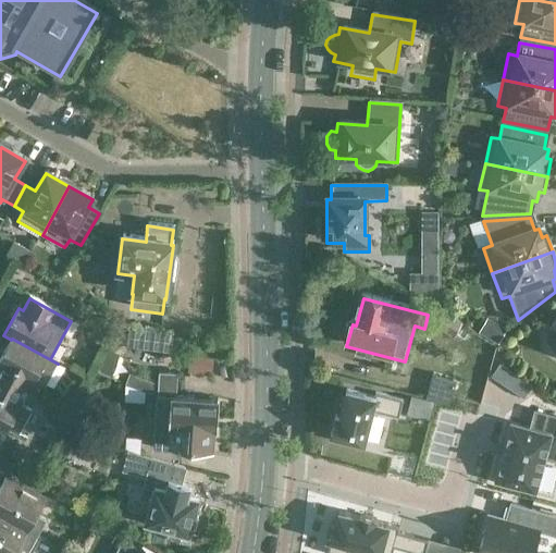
[(453,339),(460,326),(441,315),(433,328),(453,339)]
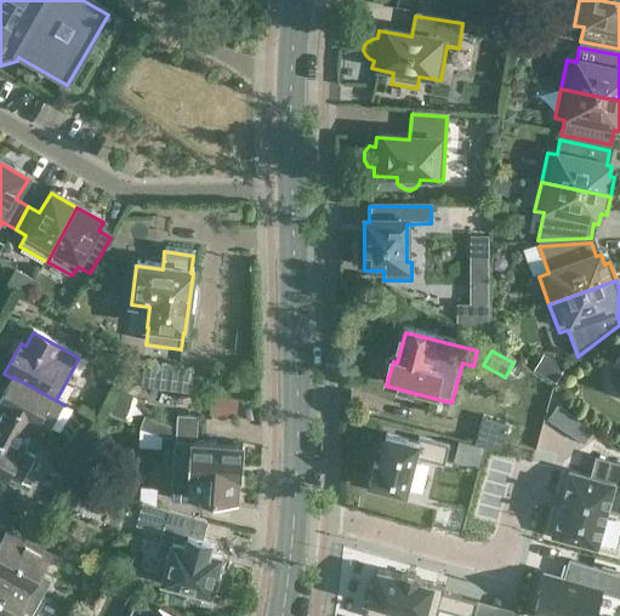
[(534,371),(556,382),(564,365),(542,354),(534,371)]
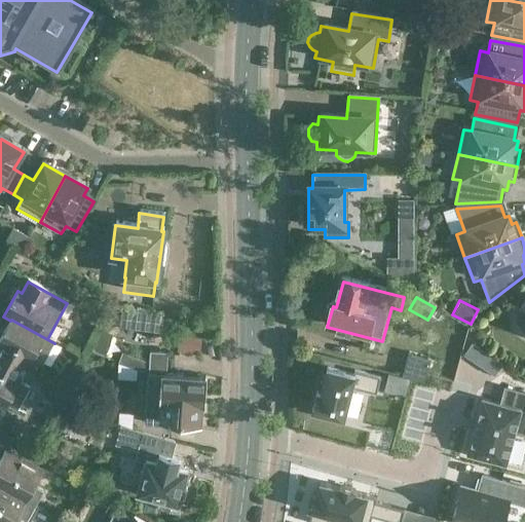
[(160,333),(162,317),(162,314),(121,310),(119,328),(160,333)]
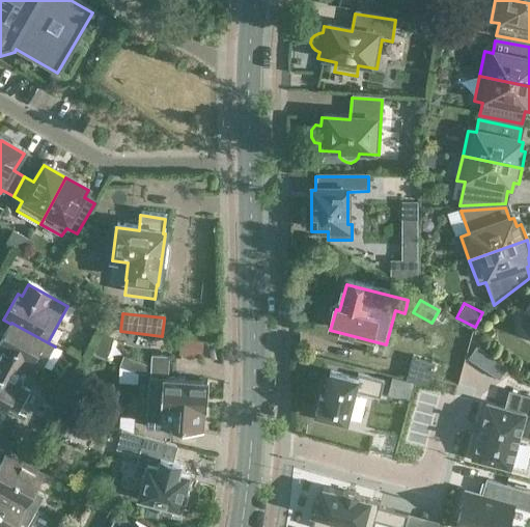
[(11,323),(10,324),(0,342),(0,349),(1,350),(0,352),(0,363),(25,378),(32,364),(43,369),(55,347),(11,323)]
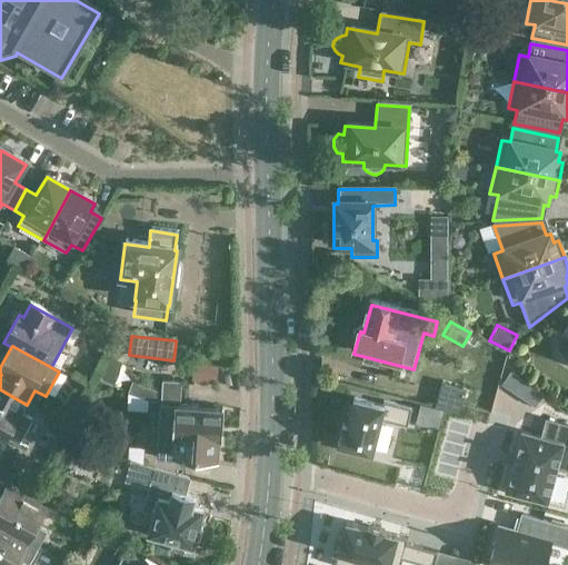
[(195,365),(191,385),(215,388),(218,368),(195,365)]
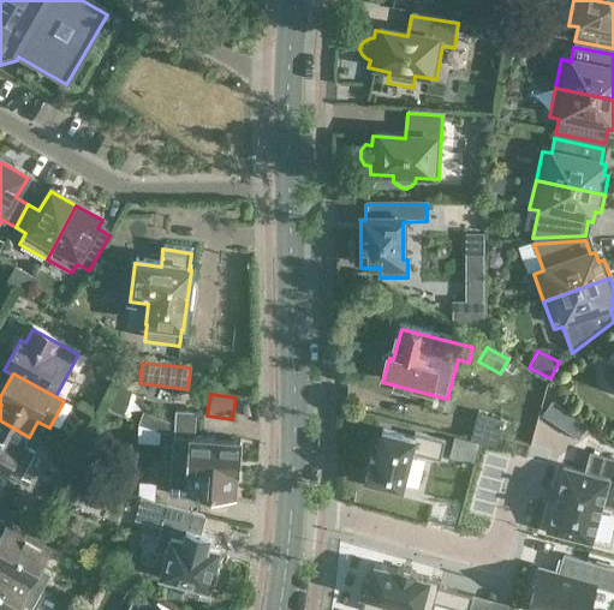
[(194,438),(195,413),(174,412),(173,426),(142,414),(137,426),(172,438),(170,472),(189,474),(188,492),(234,496),(236,474),(237,474),(239,442),(194,438)]
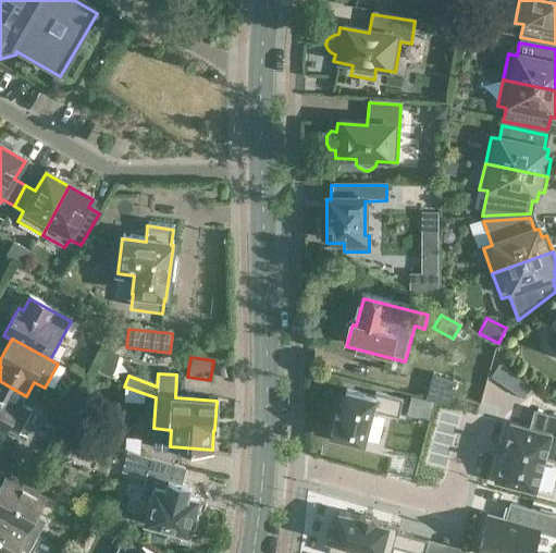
[(432,379),(429,389),(425,401),(448,407),(455,385),(432,379)]
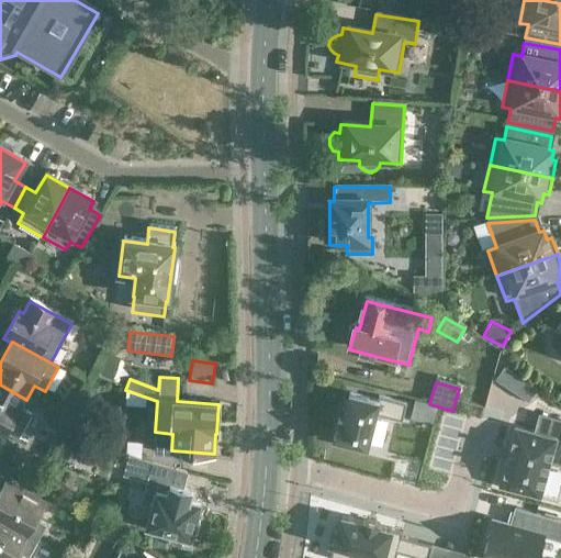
[(26,400),(0,384),(0,435),(6,438),(7,436),(18,442),(31,417),(20,411),(26,400)]
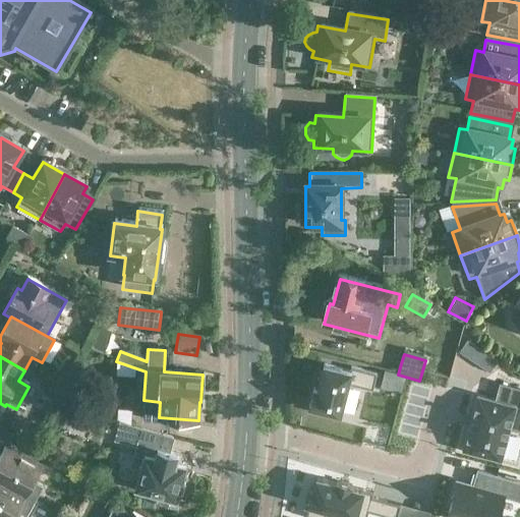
[(316,392),(312,391),(307,409),(311,410),(310,414),(327,418),(328,414),(339,417),(347,386),(371,392),(376,376),(350,369),(349,374),(323,366),(316,392)]
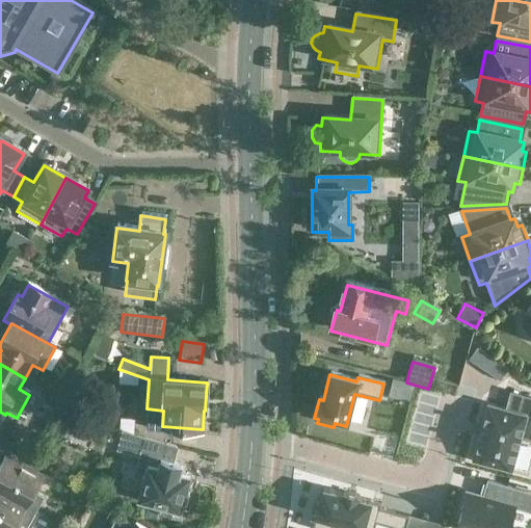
[(505,411),(487,405),(472,462),(510,472),(526,418),(530,419),(530,400),(509,395),(505,411)]
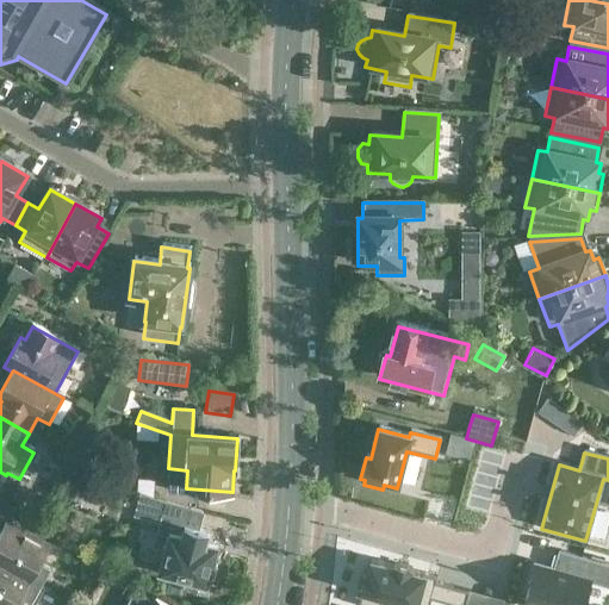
[(70,469),(66,485),(101,498),(106,482),(70,469)]
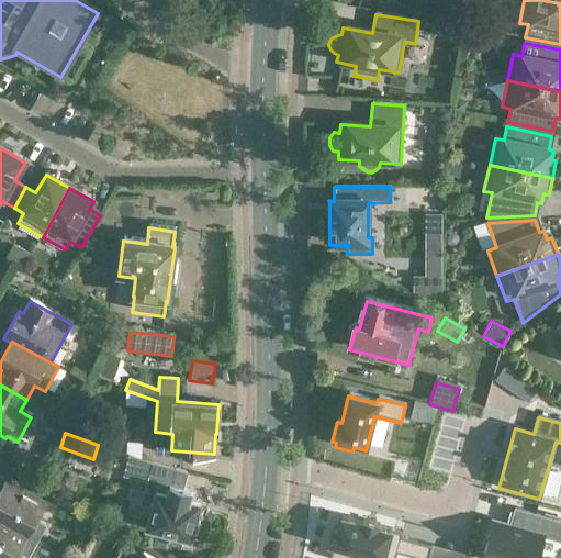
[(146,528),(176,537),(190,540),(191,535),(198,532),(200,524),(197,519),(200,505),(188,502),(190,493),(181,491),(186,475),(152,466),(127,456),(122,479),(147,484),(141,508),(150,510),(146,528)]
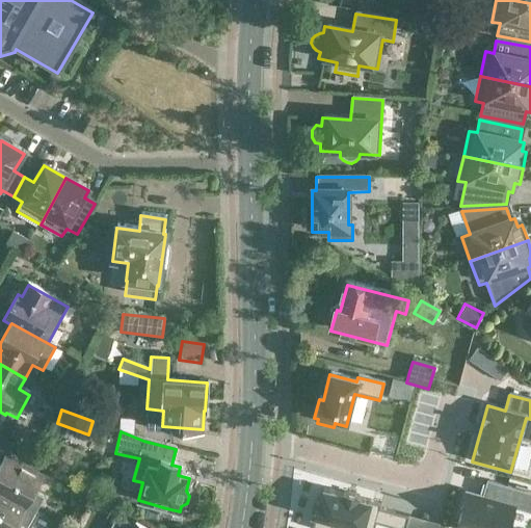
[(0,496),(34,515),(43,500),(34,495),(42,480),(4,458),(0,466),(0,496)]
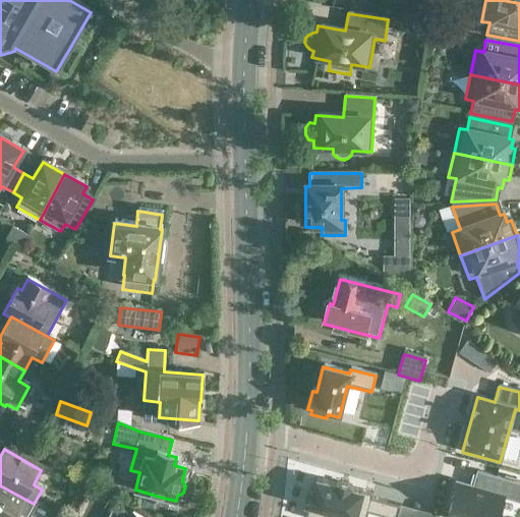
[(497,516),(503,499),(518,503),(519,496),(519,484),(476,473),(472,489),(456,484),(448,516),(497,516)]
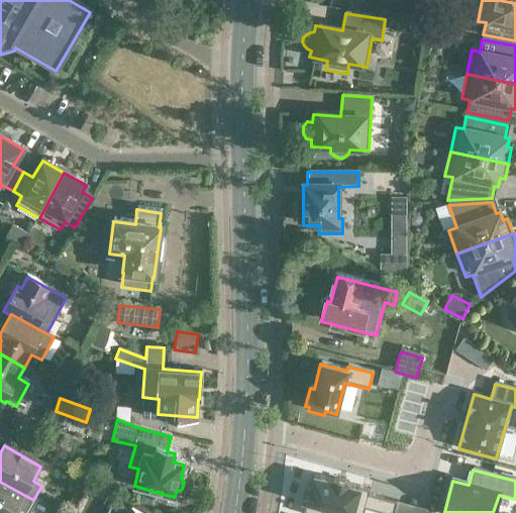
[(302,503),(306,504),(303,512),(323,512),(324,508),(339,512),(364,512),(365,509),(377,512),(394,512),(397,504),(369,496),(370,492),(347,486),(348,484),(332,480),(332,482),(313,476),(310,488),(306,487),(302,503)]
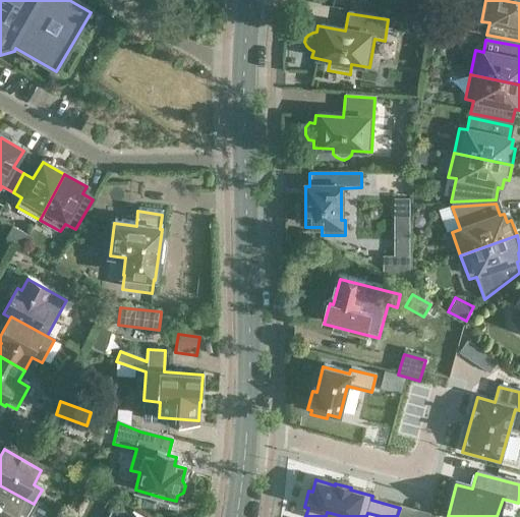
[(34,504),(0,485),(0,516),(15,516),(16,514),(20,516),(27,516),(34,504)]
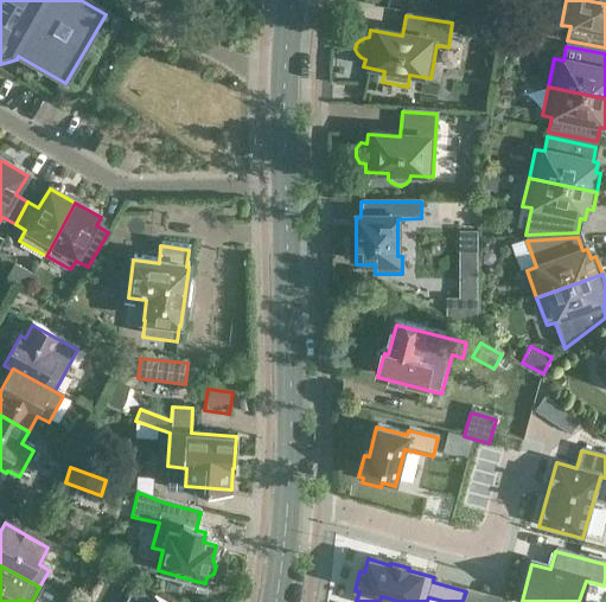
[(155,601),(153,600),(152,601),(150,601),(132,591),(126,601),(155,601)]
